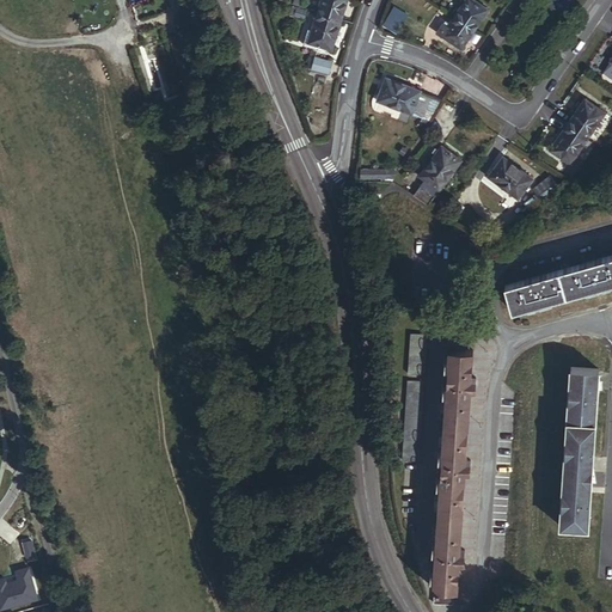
[(341,20),(347,0),(320,0),(317,13),(341,20)]
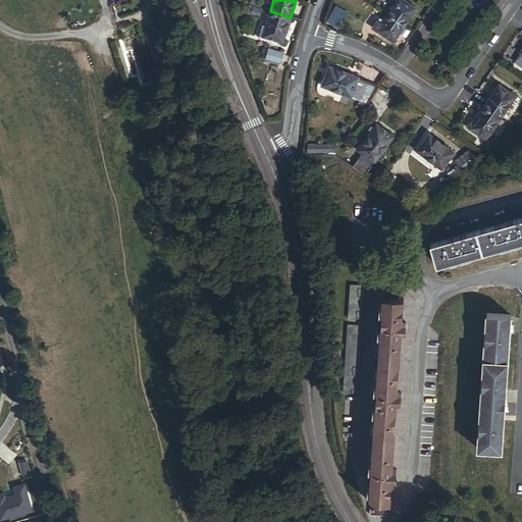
[(404,25),(415,8),(403,0),(398,0),(388,14),(404,25)]
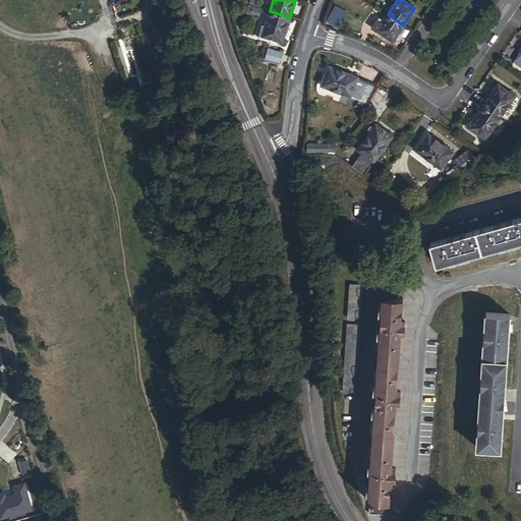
[(338,26),(346,9),(334,3),(326,20),(338,26)]
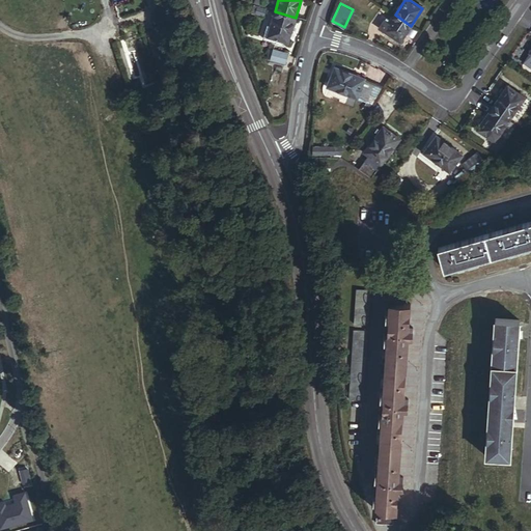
[(287,44),(296,18),(275,11),(267,37),(287,44)]
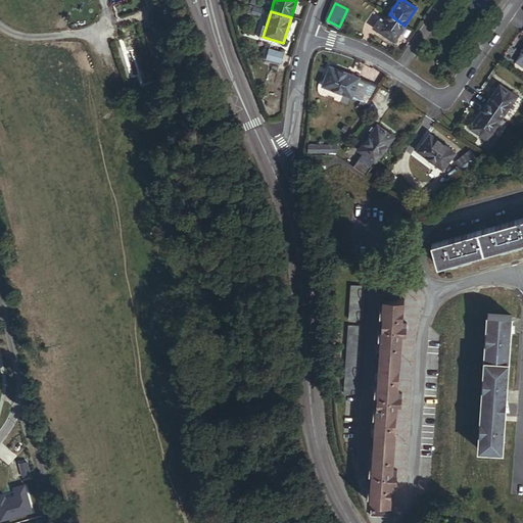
[(393,42),(405,26),(389,14),(383,22),(377,32),(393,42)]
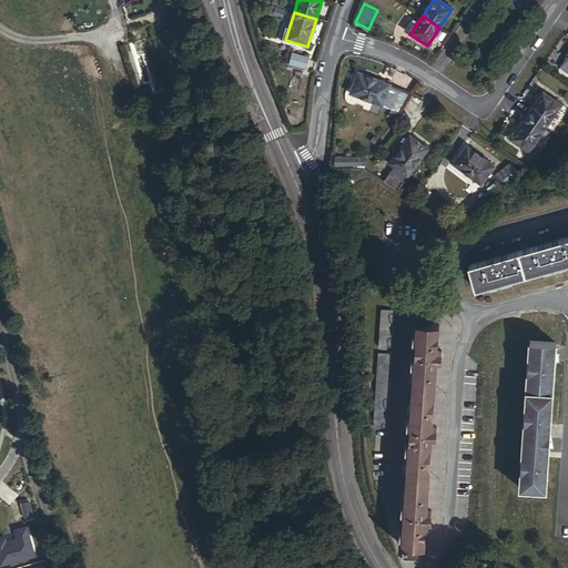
[(409,34),(416,24),(411,22),(405,30),(409,34)]
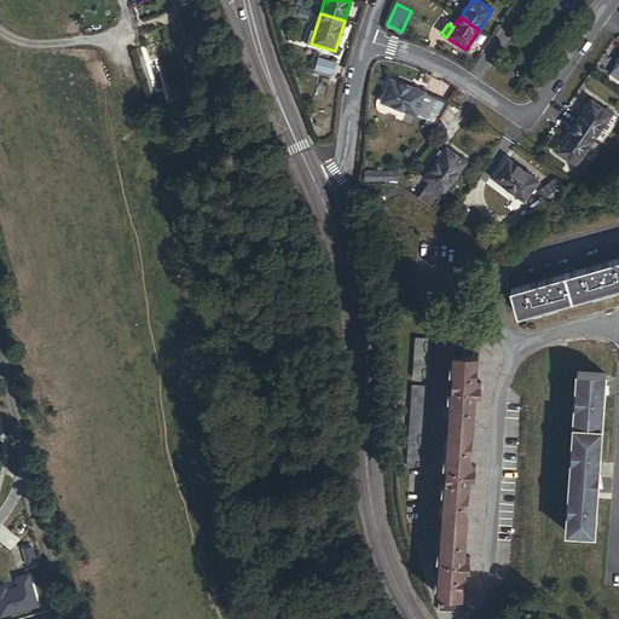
[(192,44),(189,32),(171,36),(175,48),(184,46),(192,44)]
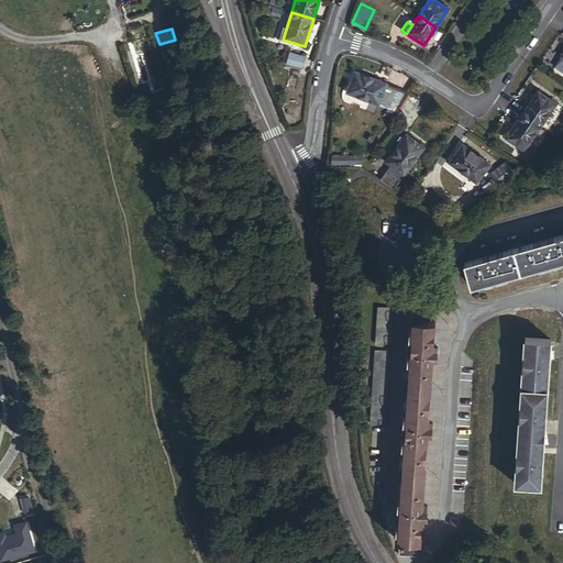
[(301,69),(306,59),(290,54),(286,64),(301,69)]
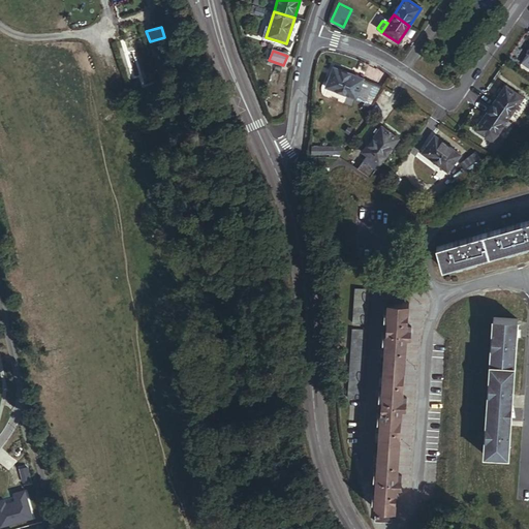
[(362,81),(363,80),(334,67),(325,88),(354,99),(362,81)]
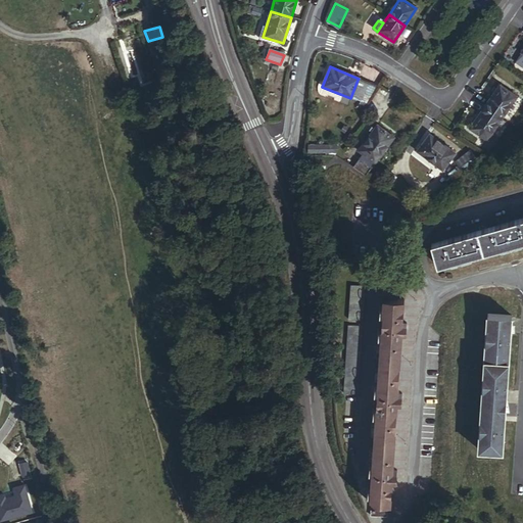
[(361,102),(368,85),(358,80),(350,98),(361,102)]
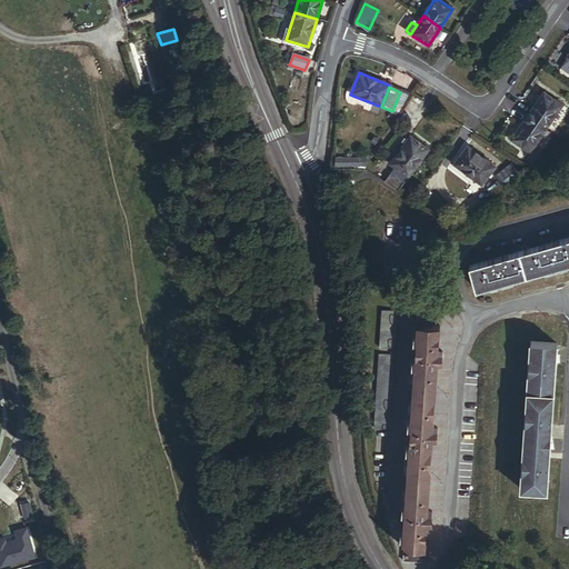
[(398,113),(409,95),(400,92),(392,111),(398,113)]
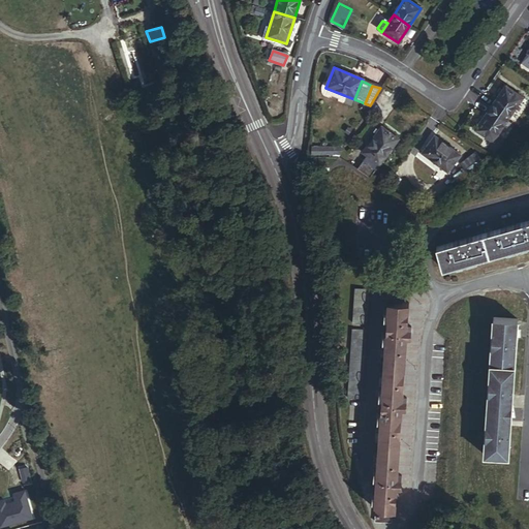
[(507,120),(522,98),(505,86),(490,109),(507,120)]
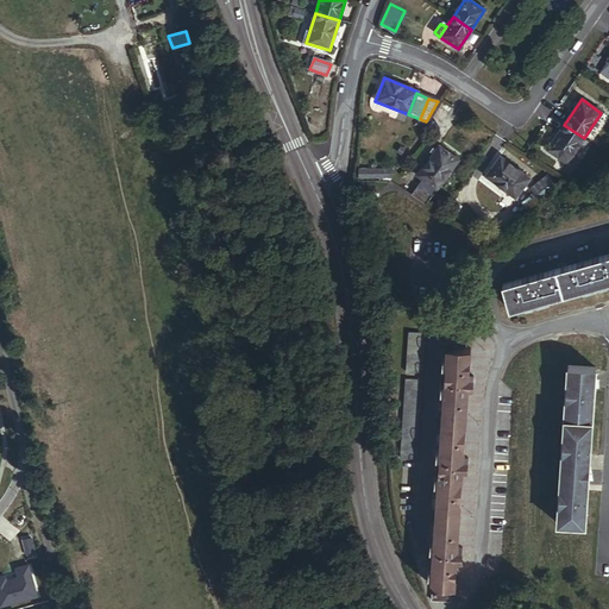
[(566,163),(584,138),(564,125),(547,150),(566,163)]
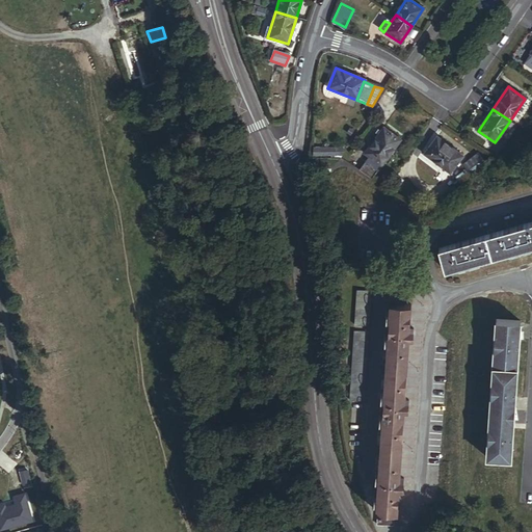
[(381,167),(400,140),(383,128),(365,154),(381,167)]
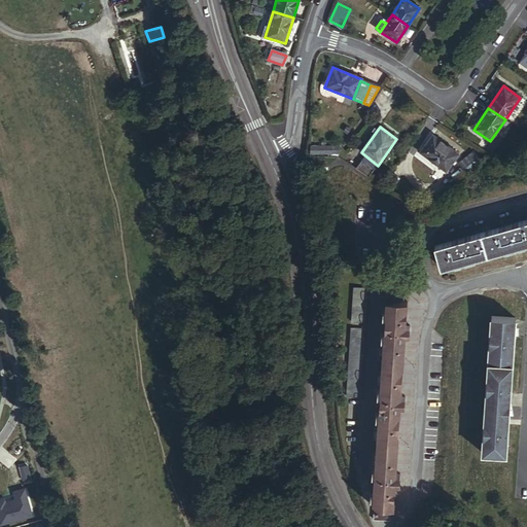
[(446,171),(458,155),(433,136),(420,152),(446,171)]
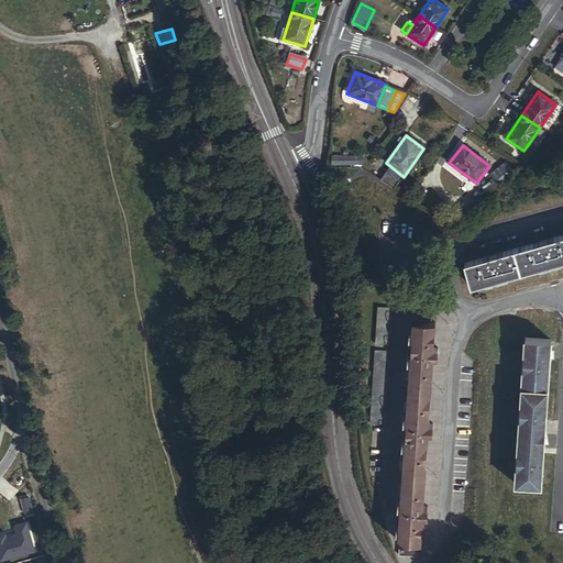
[(500,186),(515,175),(506,163),(492,175),(500,186)]
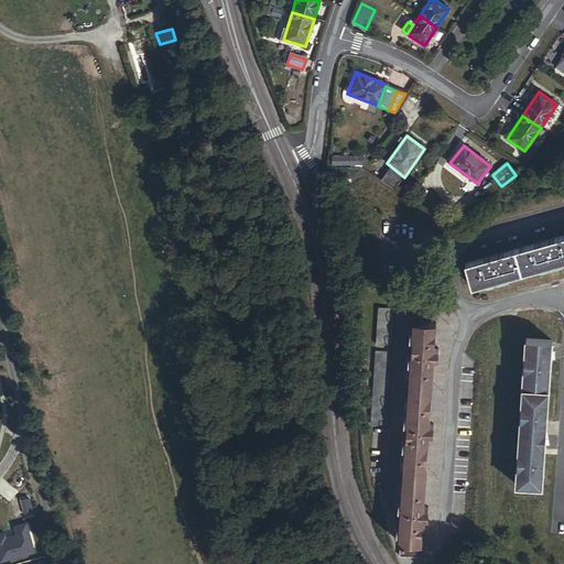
[(394,190),(399,184),(386,173),(380,181),(394,190)]
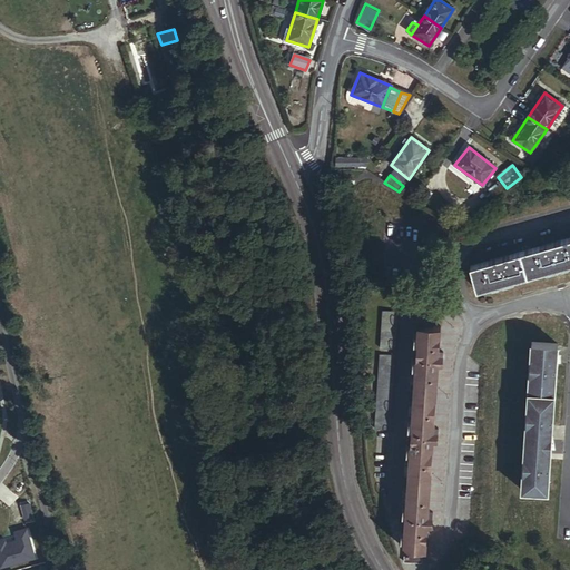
[(469,233),(461,227),(458,232),(467,237),(469,233)]
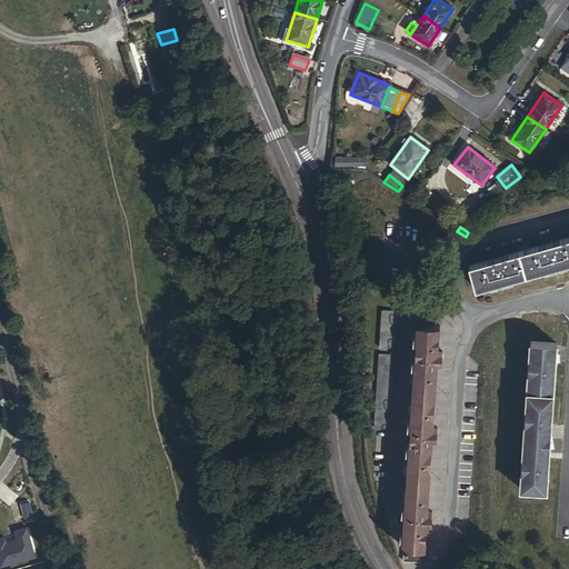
[(476,288),(568,262),(568,237),(469,263),(476,288)]
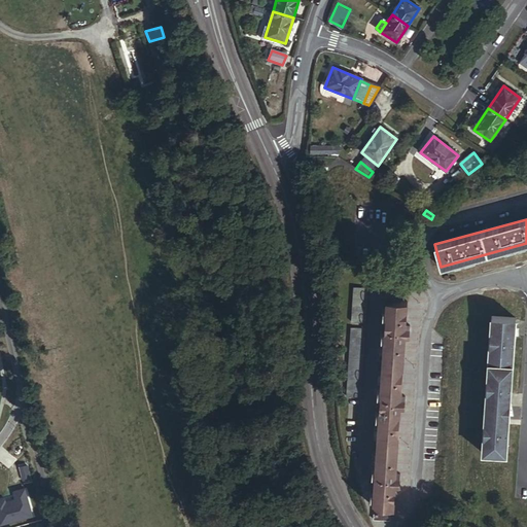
[(364,322),(366,287),(352,286),(350,321),(364,322)]
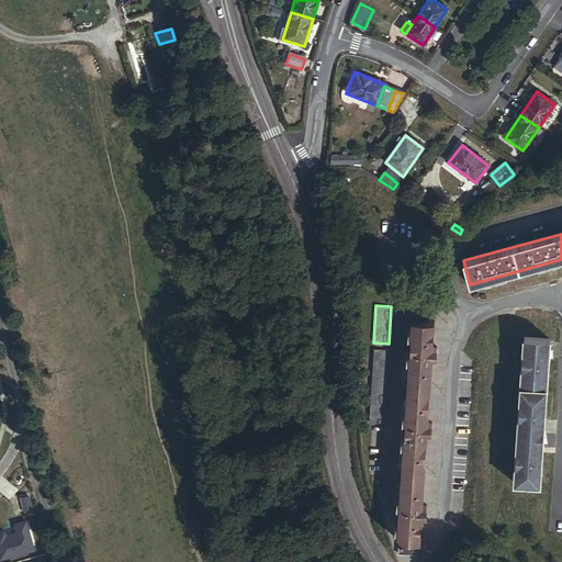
[(539,485),(549,339),(551,339),(553,319),(506,317),(498,318),(497,336),(523,337),(513,484),(539,485)]
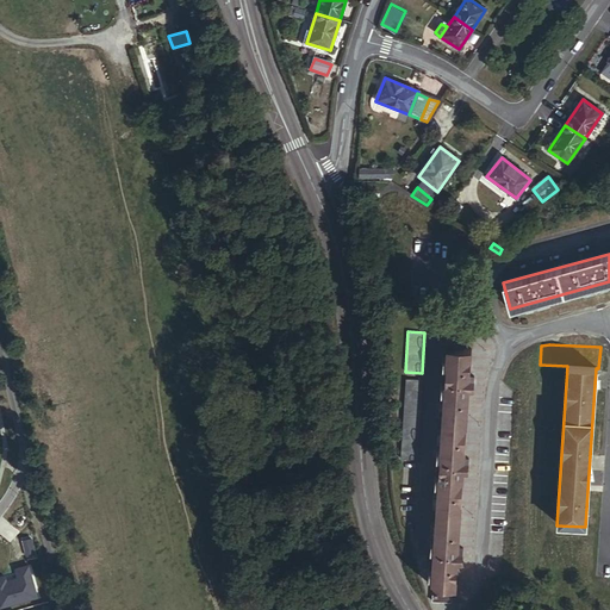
[(468,375),(470,349),(447,348),(431,585),(450,586),(454,586),(455,561),(456,549),(461,471),(462,458),(467,387),(468,375)]
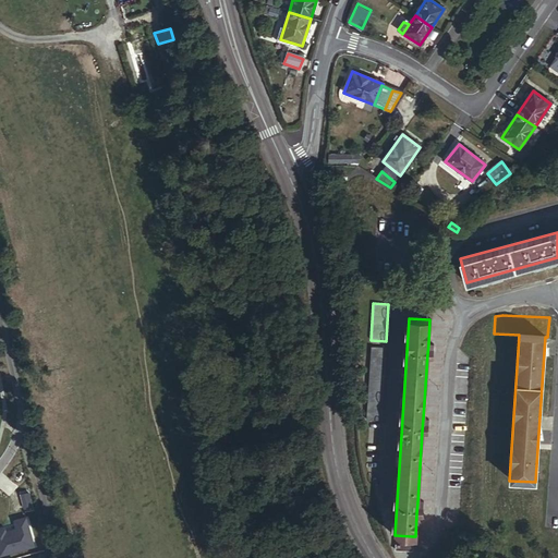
[(379,422),(385,349),(370,348),(364,422),(379,422)]
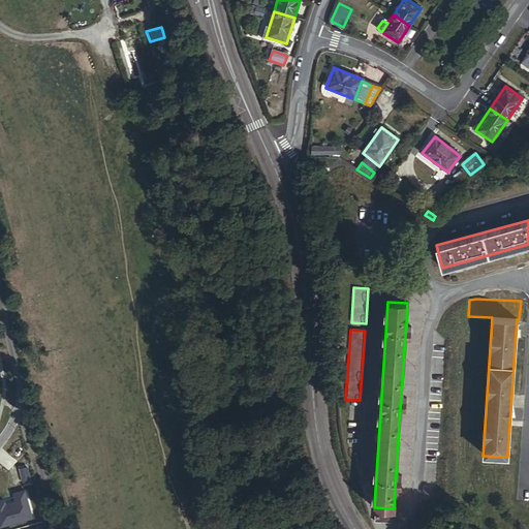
[(13,496),(0,499),(0,528),(35,519),(27,490),(12,493),(13,496)]
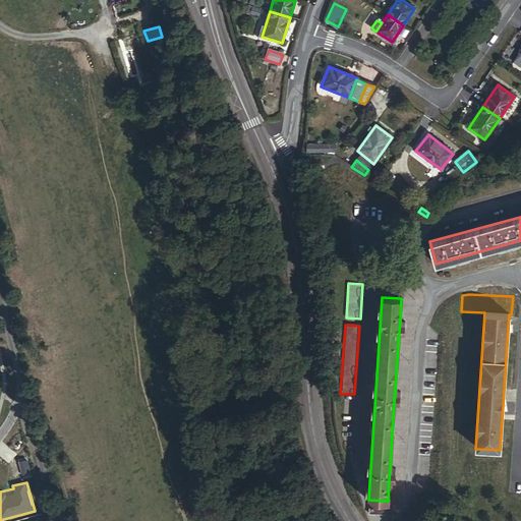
[(384,514),(385,501),(368,500),(367,513),(384,514)]
